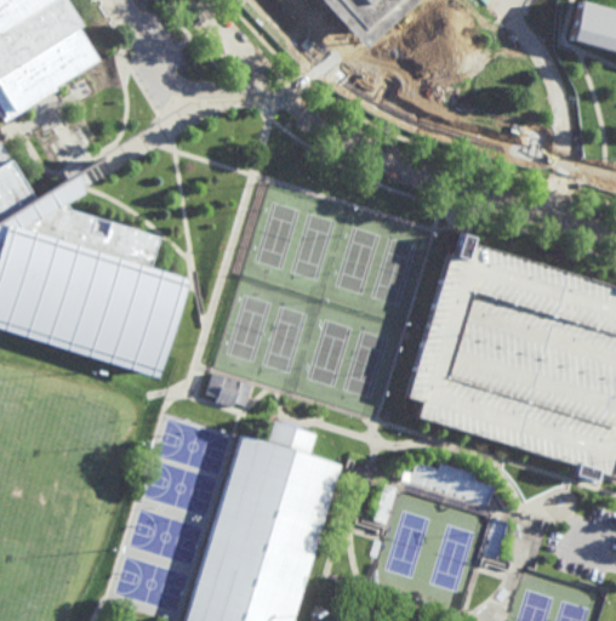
[(72,0),(0,0),(0,84),(18,114),(47,97),(107,60),(72,0)]
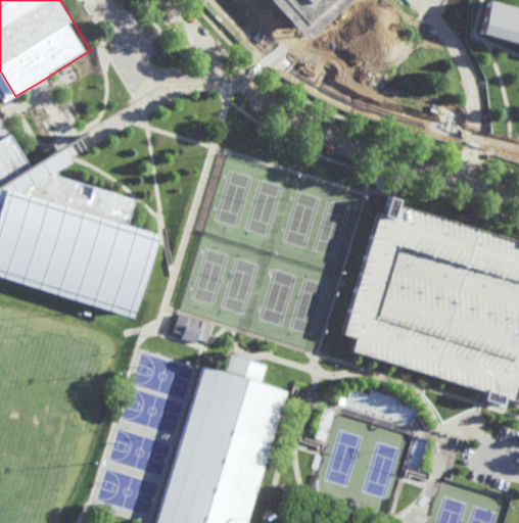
[(270,0),(304,39),(349,0),(270,0)]
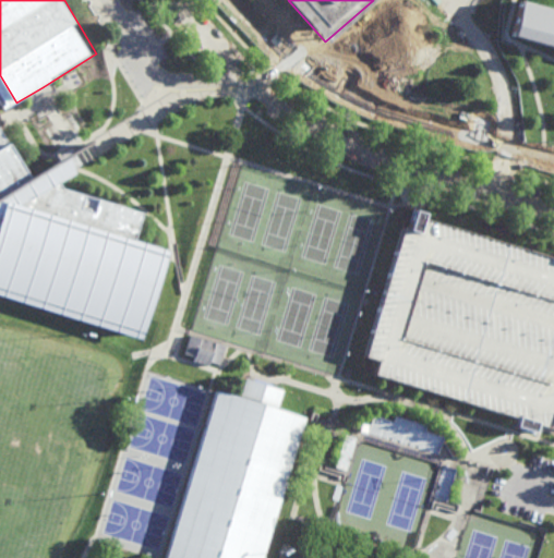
[(553,2),(542,0),(524,0),(515,36),(553,46),(553,2)]
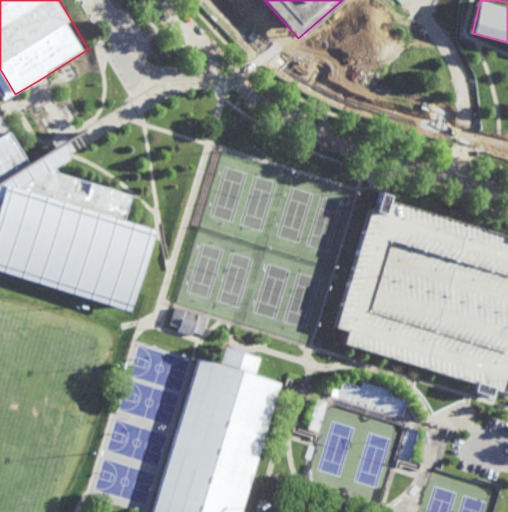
[(0,69),(15,94),(6,100),(0,90),(0,69)]
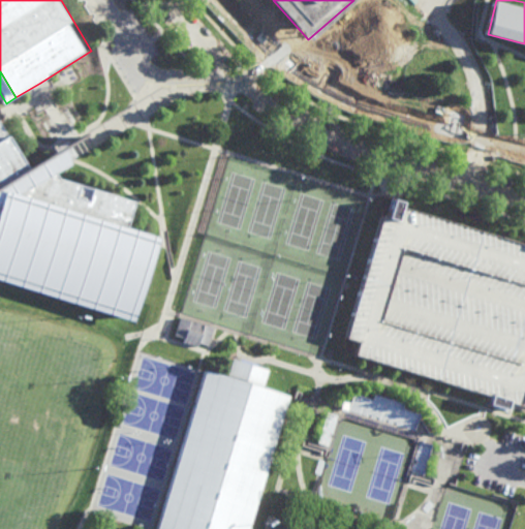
[(162,241),(135,322),(0,278),(0,126),(30,172),(50,159),(69,147),(71,156),(72,163),(59,174),(61,178),(136,203),(127,229),(162,241)]
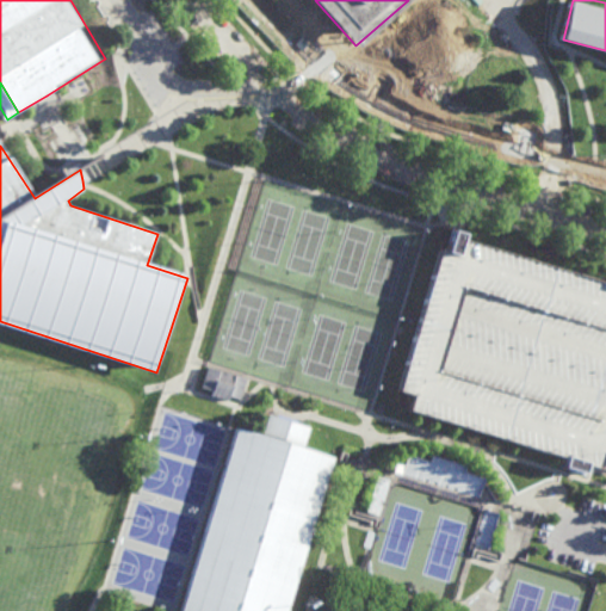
[(605,282),(451,234),(402,412),(605,475),(605,282)]
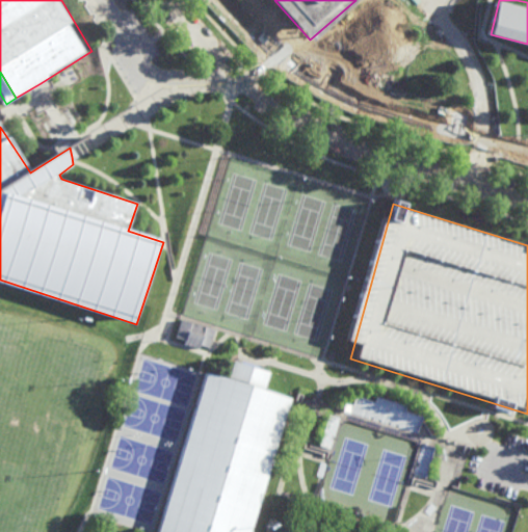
[(211,350),(217,329),(184,320),(179,338),(187,341),(186,343),(211,350)]
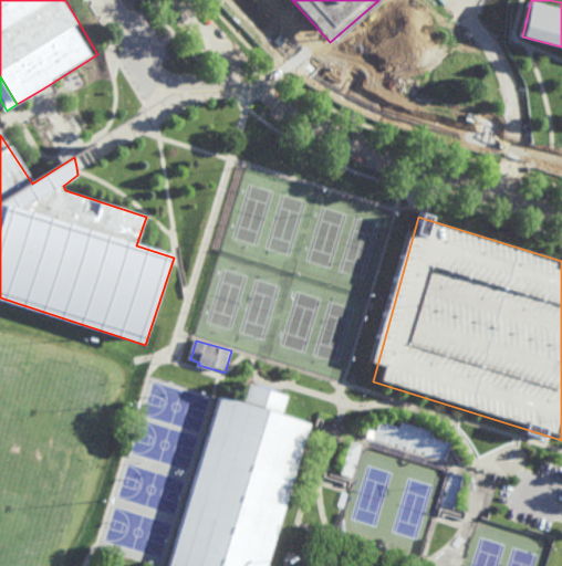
[(170,565),(269,565),(312,423),(283,415),(290,396),(271,390),(261,387),(249,384),(243,402),(221,396),(170,565)]
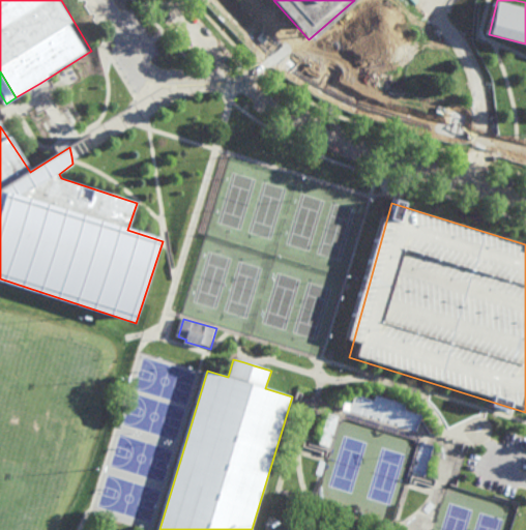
[(351,415),(418,434),(424,414),(403,409),(404,403),(377,395),(375,400),(357,394),(351,415)]
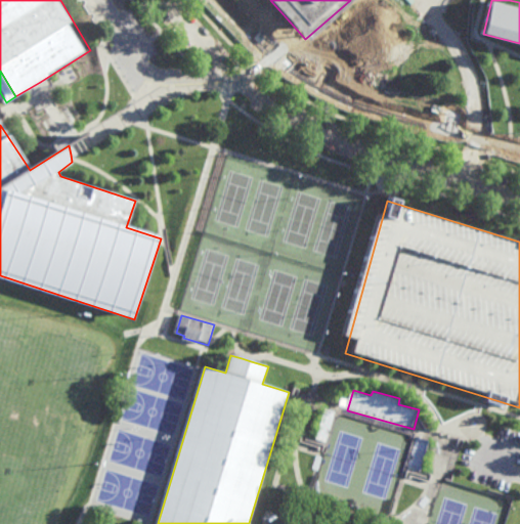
[(424,469),(428,442),(417,440),(412,467),(424,469)]
